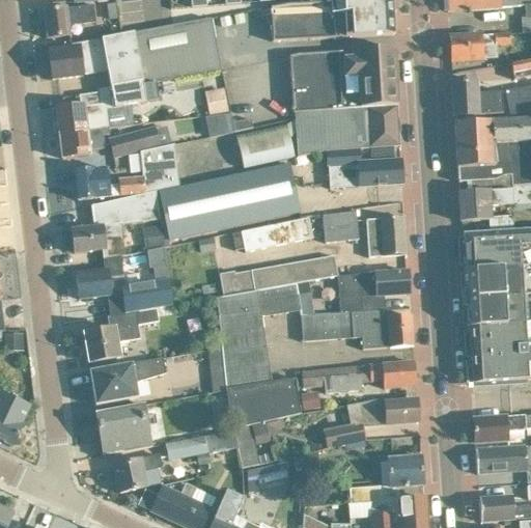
[(92,3),(65,6),(64,0),(52,2),(53,8),(44,9),(48,36),(68,34),(67,24),(96,21),(92,3)]
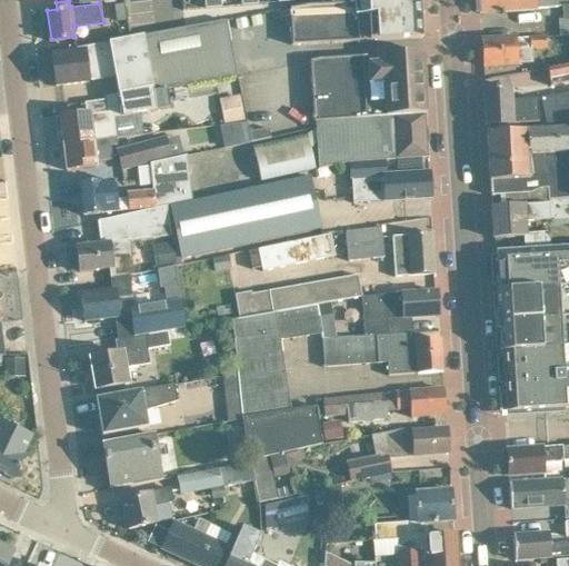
[(309,3),(290,7),(292,43),(421,36),(419,0),(373,0),(330,2),(309,3)]
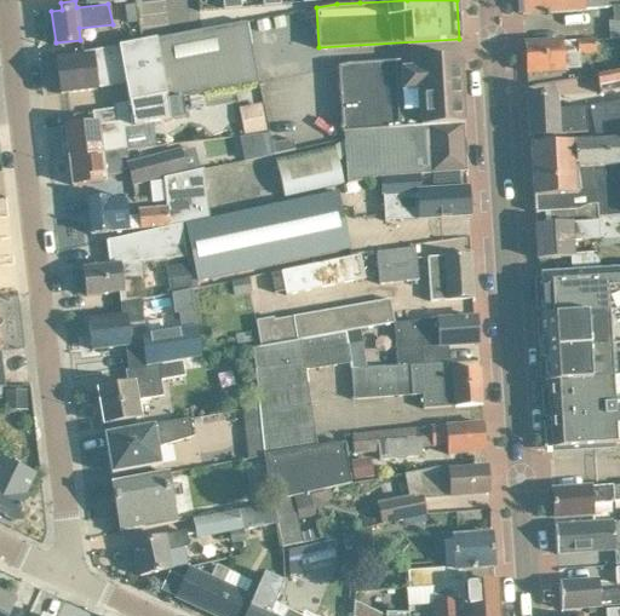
[(521,0),(522,11),(546,10),(546,12),(550,12),(550,10),(608,6),(607,0),(521,0)]
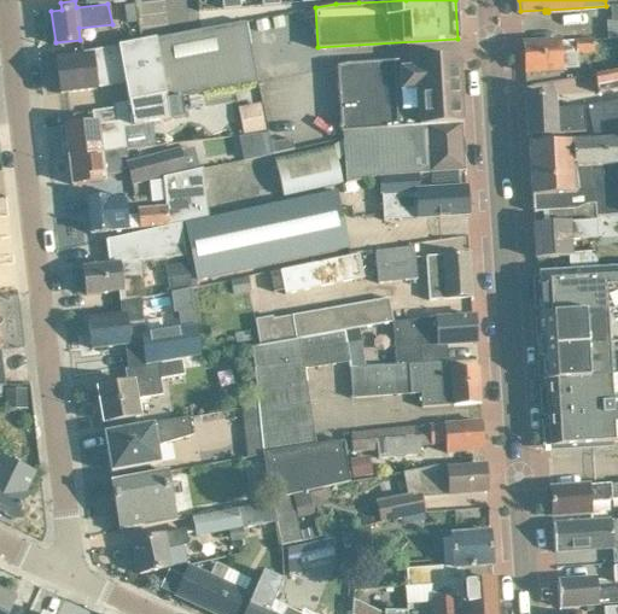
[(138,19),(134,1),(123,3),(127,21),(138,19)]
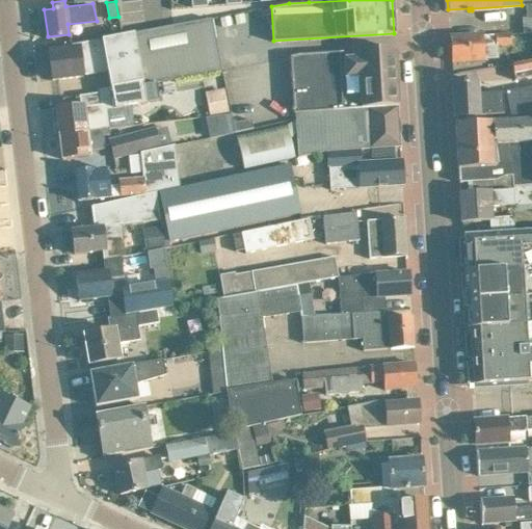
[(531,1),(526,2),(527,16),(523,16),(523,22),(531,20),(531,1)]
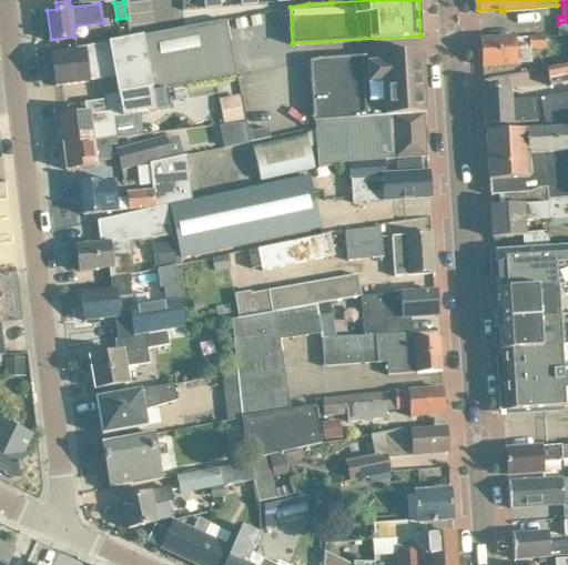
[(256,13),(250,14),(252,23),(262,22),(261,12),(256,13)]
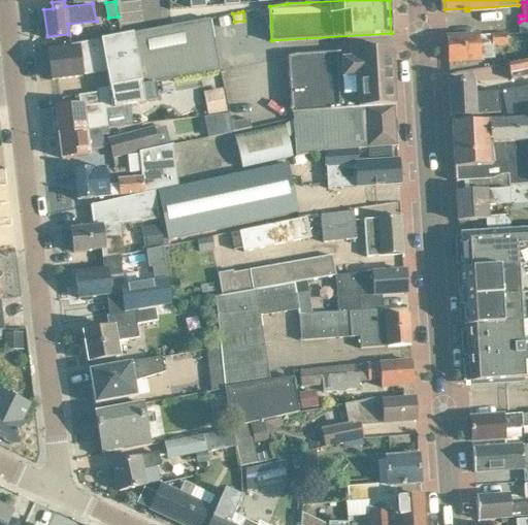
[(223,14),(218,15),(220,25),(229,23),(228,13),(223,14)]
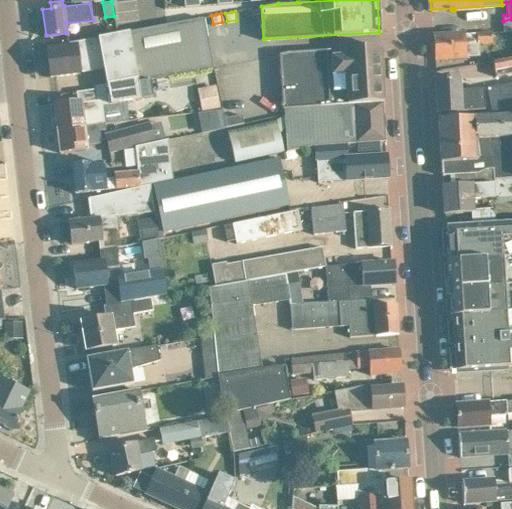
[(93,63),(103,62),(107,86),(150,78),(213,68),(205,16),(165,23),(68,41),(69,45),(47,48),(50,75),(79,72),(79,70),(93,68),(93,63)]
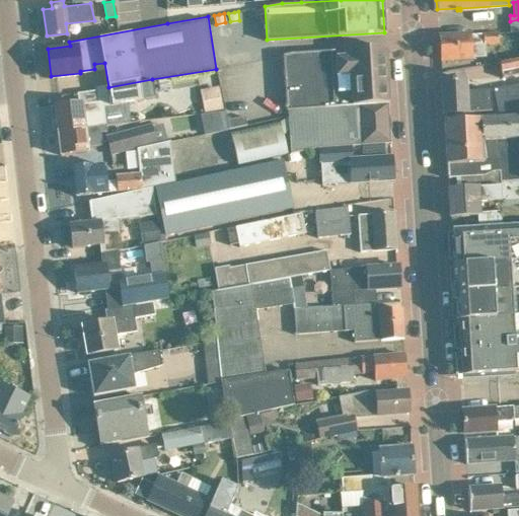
[(518,19),(510,21),(511,29),(518,28),(518,19)]
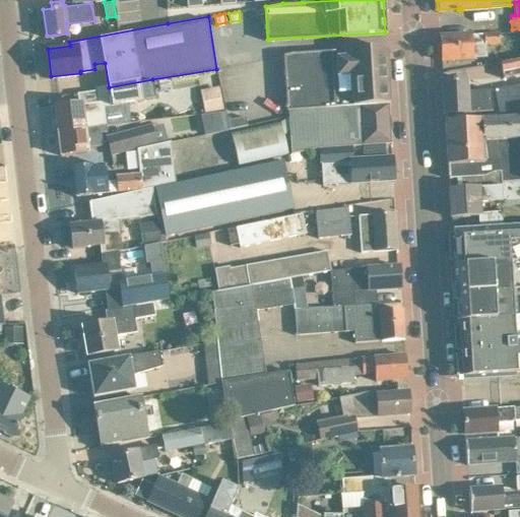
[(499,30),(460,33),(440,35),(441,59),(473,57),(473,55),(486,54),(485,42),(500,41),(499,30)]
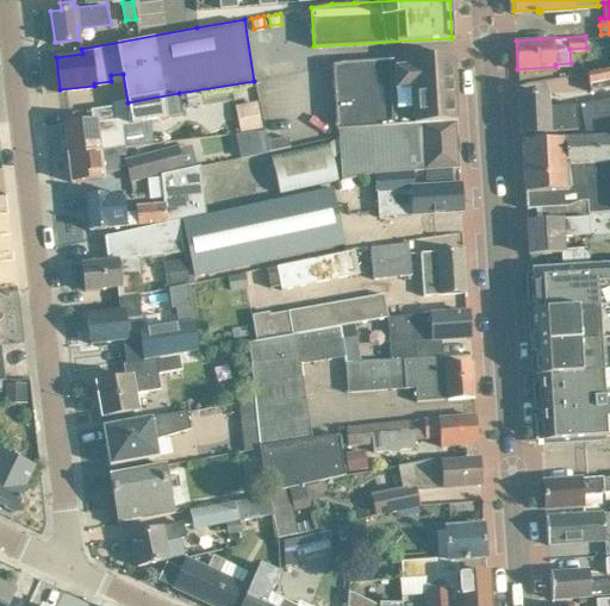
[(281,52),(282,63),(310,60),(309,49),(281,52)]
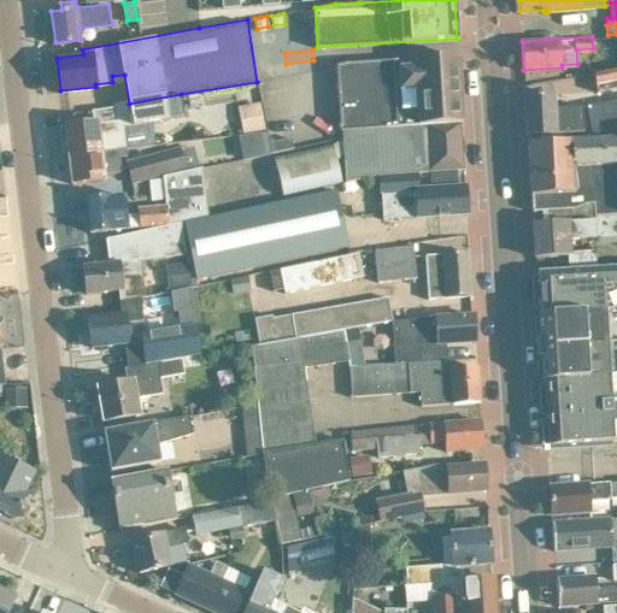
[(346,62),(336,65),(338,89),(340,129),(342,129),(460,121),(462,121),(458,54),(457,54),(416,58),(416,63),(400,64),(399,59),(346,62)]
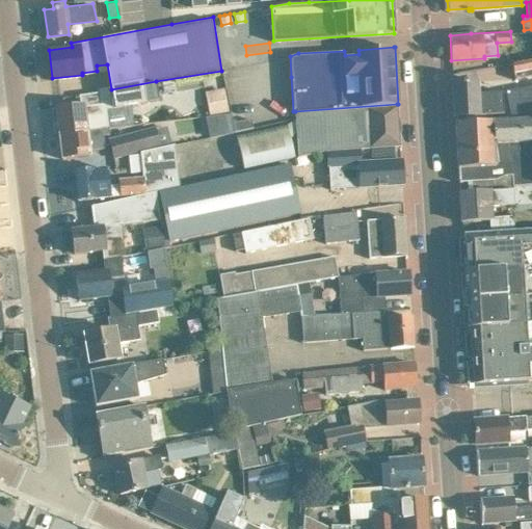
[(514,77),(531,73),(531,58),(525,59),(512,62),(514,77)]
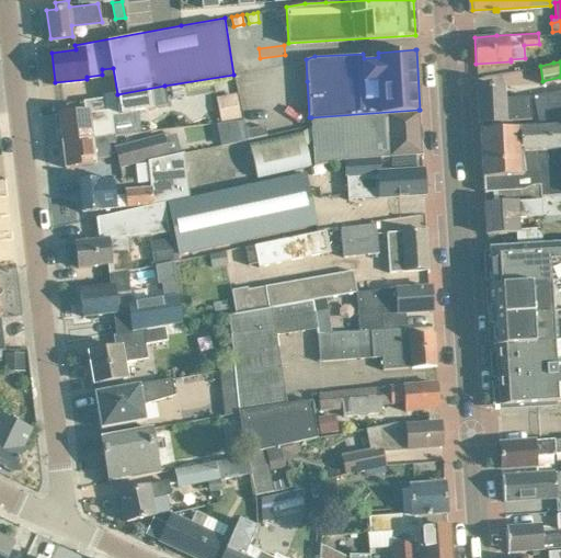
[(478,86),(480,121),(531,117),(530,93),(510,94),(510,91),(501,91),(501,83),(478,86)]
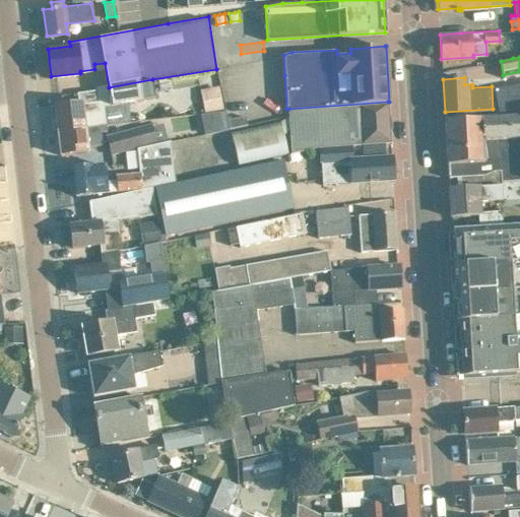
[(154,97),(152,79),(109,87),(96,89),(99,101),(82,103),(82,101),(55,104),(58,129),(100,124),(100,123),(107,122),(104,106),(143,100),(142,99),(154,97)]
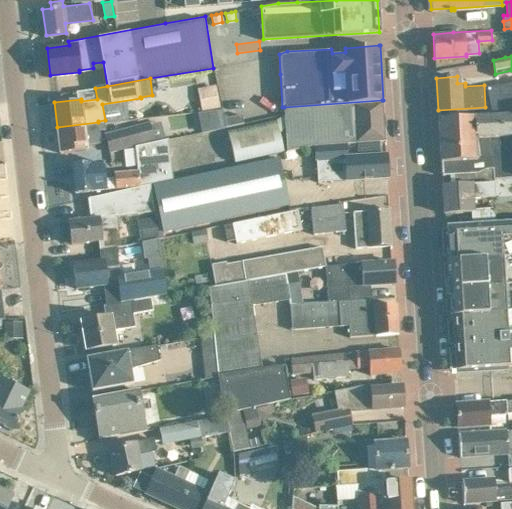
[(511,106),(511,81),(486,87),(491,111),(511,106)]
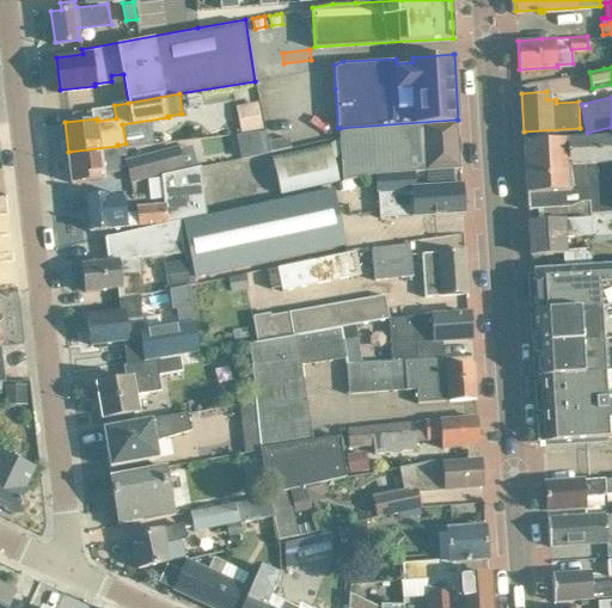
[(257,99),(236,104),(240,131),(262,127),(257,99)]
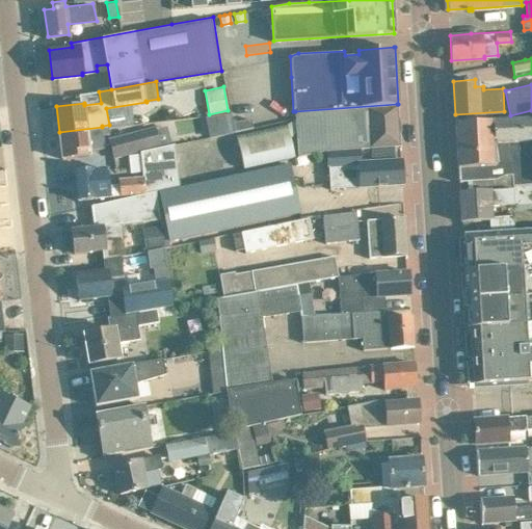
[(397,104),(295,111),(297,156),(326,150),(399,144),(399,143),(391,143),(389,106),(397,106),(397,104)]
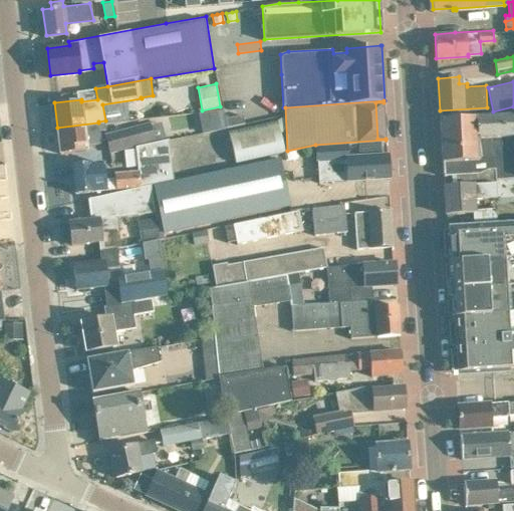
[(513,176),(513,106),(493,111),(493,113),(441,117),(443,174),(479,173),(488,168),(493,168),(494,176),(513,176)]
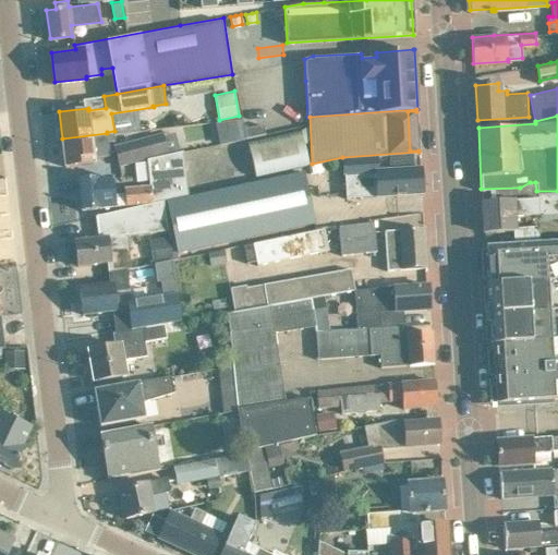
[(263,123),(244,127),(246,136),(265,133),(263,123)]
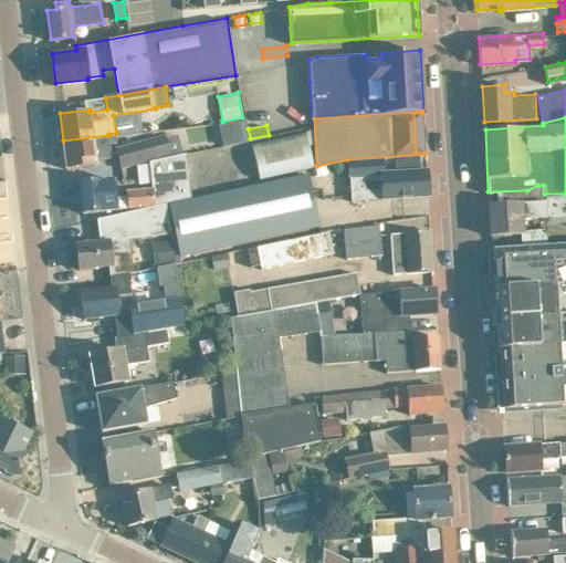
[(305,132),(251,143),(259,178),(313,166),(305,132)]
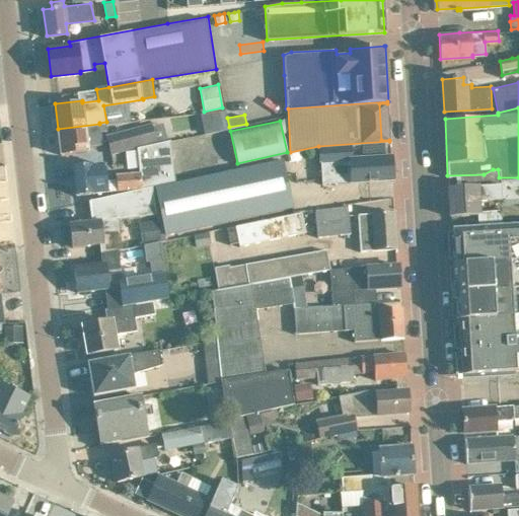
[(99,124),(58,129),(61,153),(88,150),(87,145),(101,144),(100,139),(101,139),(100,131),(106,130),(106,122),(99,123),(99,124)]
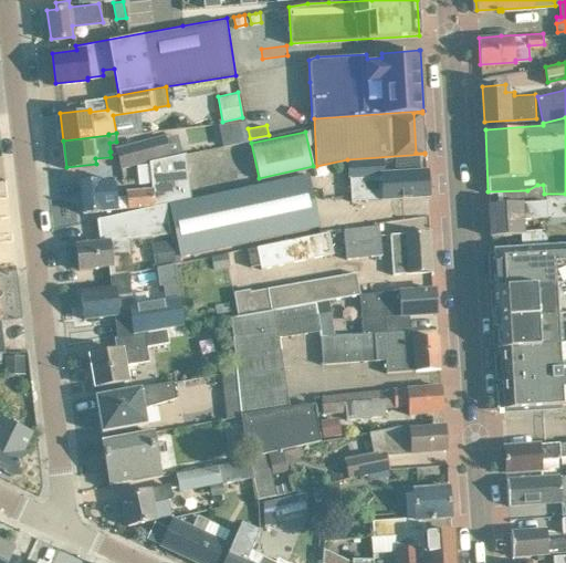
[(165,135),(117,148),(122,165),(148,158),(169,153),(165,135)]
